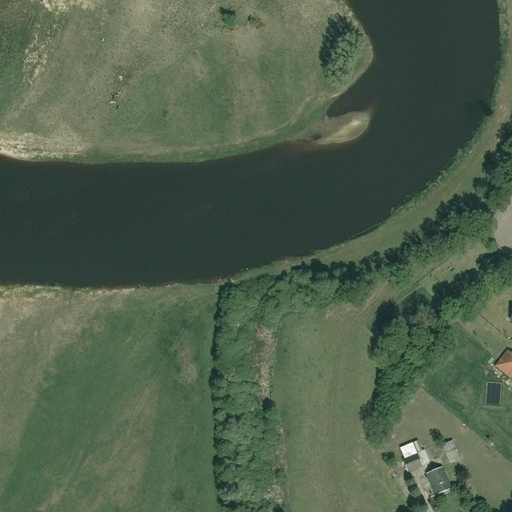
[(511,379),(511,353),(507,350),(495,366),(511,379)]
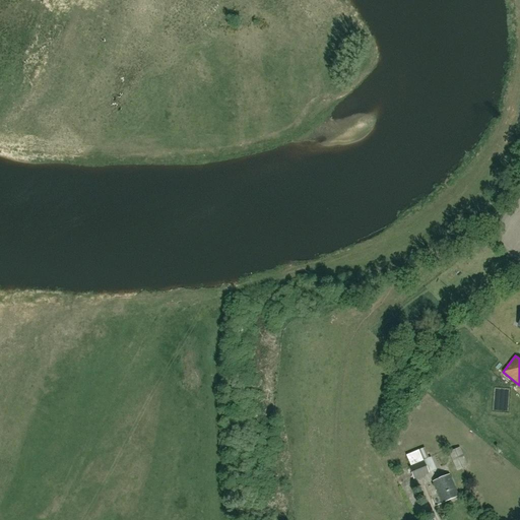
[(468,467),(460,448),(449,453),(457,471),(468,467)]
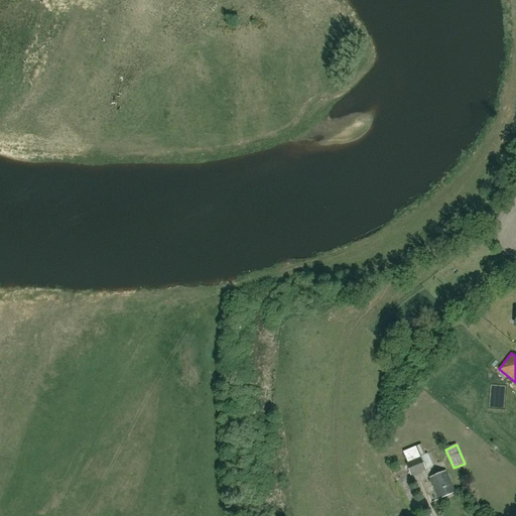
[(427,468),(433,466),(429,454),(423,456),(427,468)]
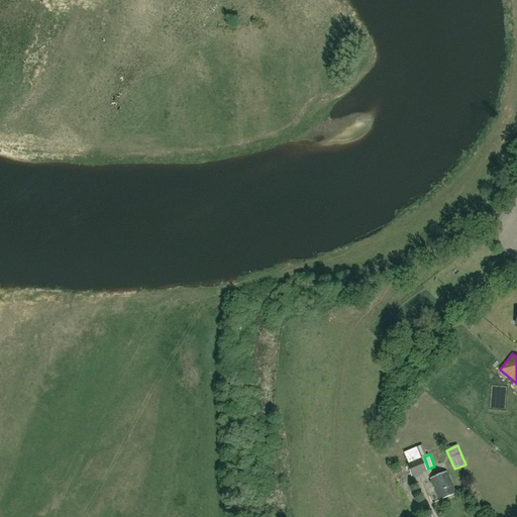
[(411,476),(426,470),(421,458),(406,464),(411,476)]
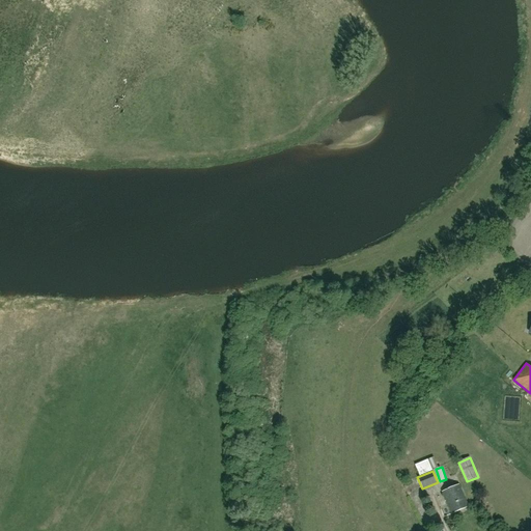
[(451,513),(469,506),(459,484),(442,492),(451,513)]
